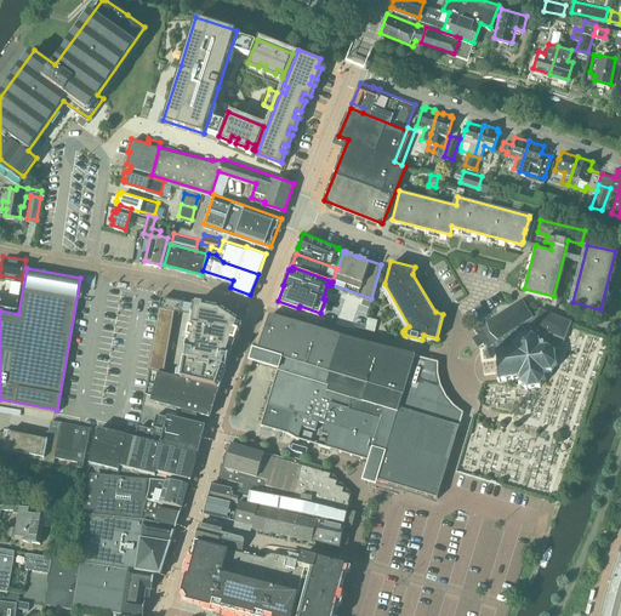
[(1,290),(0,298),(0,302),(17,306),(20,294),(1,290)]
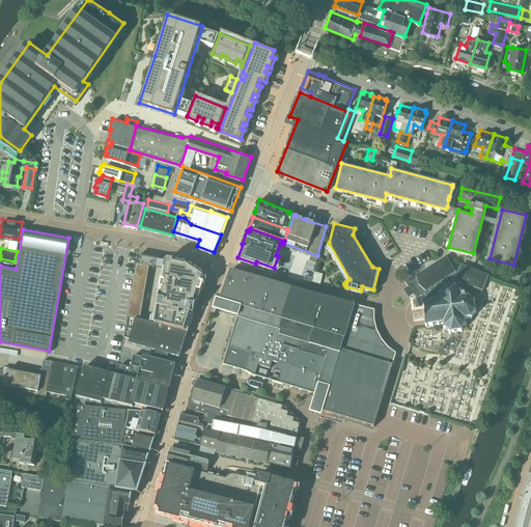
[(408,284),(406,285),(411,293),(412,292),(415,297),(420,294),(421,295),(455,270),(454,268),(446,255),(413,276),(412,274),(404,279),(408,284)]
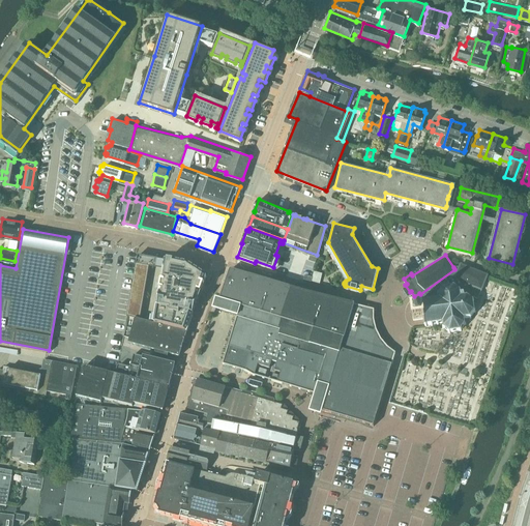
[(166,258),(154,321),(186,329),(206,273),(187,261),(166,258)]
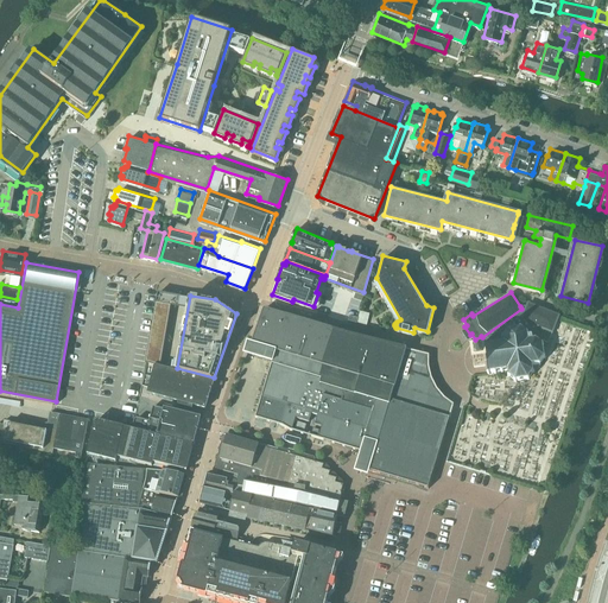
[(552,329),(558,312),(529,300),(526,304),(524,303),(520,306),(521,309),(482,337),(485,340),(482,340),(483,349),(473,350),(474,363),(486,362),(486,372),(489,370),(489,369),(494,369),(494,370),(496,369),(496,368),(500,368),(501,369),(504,369),(502,368),(507,367),(508,372),(507,373),(508,374),(510,373),(514,376),(514,378),(515,379),(517,378),(527,376),(530,376),(529,375),(533,368),(534,369),(534,367),(533,367),(532,361),(537,361),(539,362),(539,361),(539,359),(544,354),(545,354),(545,353),(544,351),(543,342),(544,341),(543,340),(542,341),(537,337),(539,335),(549,338),(552,329)]
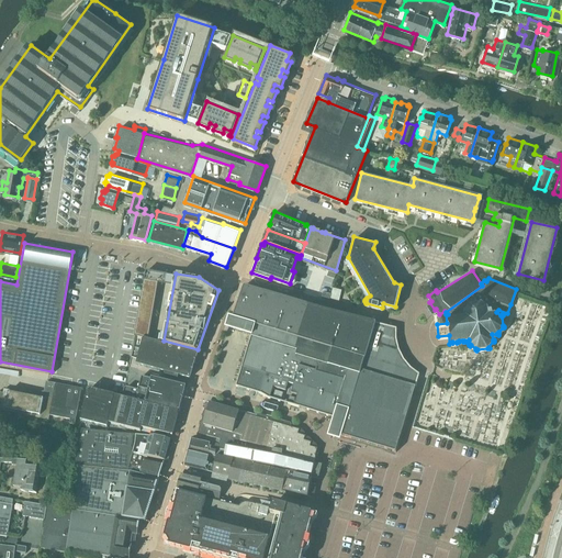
[(360,367),(374,320),(321,305),(244,283),(233,316),(232,316),(228,325),(251,332),(236,383),(261,390),(268,394),(271,395),(271,394),(273,384),(300,392),(296,402),(296,403),(336,415),(330,431),(339,434),(340,432),(360,367)]
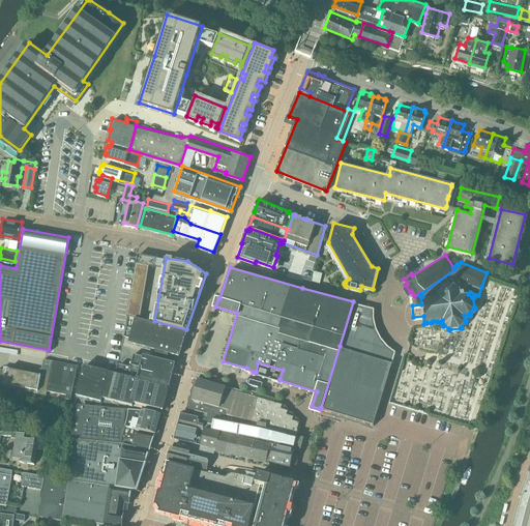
[(374,424),(395,350),(387,344),(381,335),(377,327),(374,317),(374,307),(363,304),(353,301),(340,346),(321,407),(343,414),(374,424)]
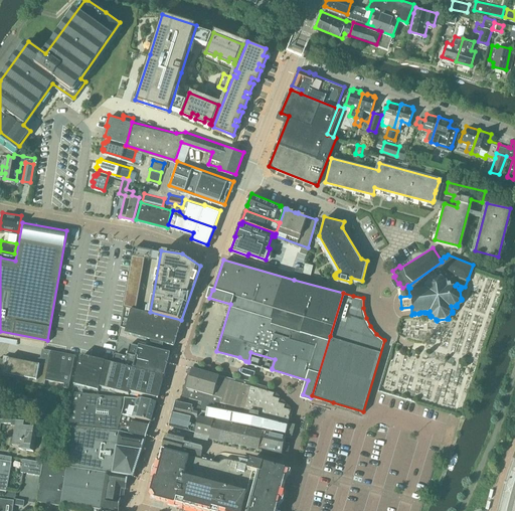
[(124,306),(120,320),(122,321),(123,321),(121,320),(123,312),(128,313),(124,330),(174,343),(180,323),(181,320),(130,307),(124,306)]
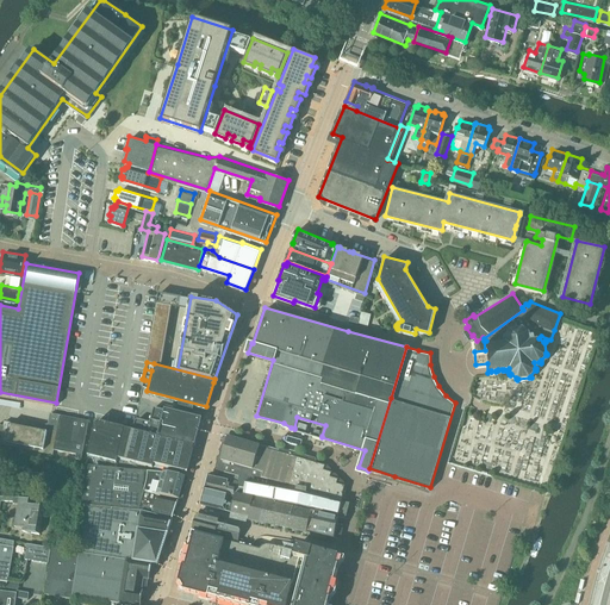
[(132,426),(194,441),(200,415),(172,407),(173,405),(166,404),(166,406),(153,404),(149,418),(137,416),(135,417),(132,426)]
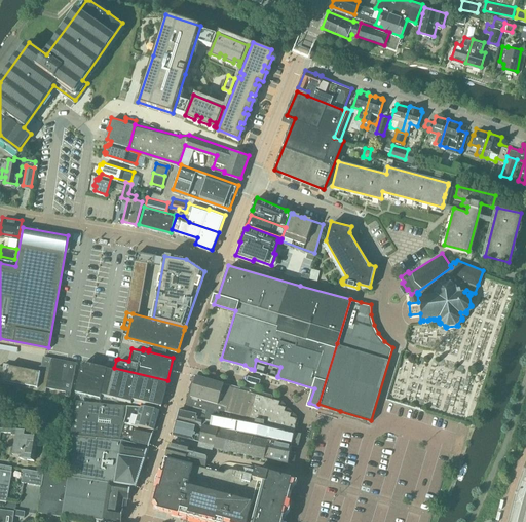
[(76,361),(65,358),(43,353),(40,368),(4,361),(3,366),(0,365),(0,375),(1,376),(0,380),(45,389),(46,386),(70,390),(76,361)]
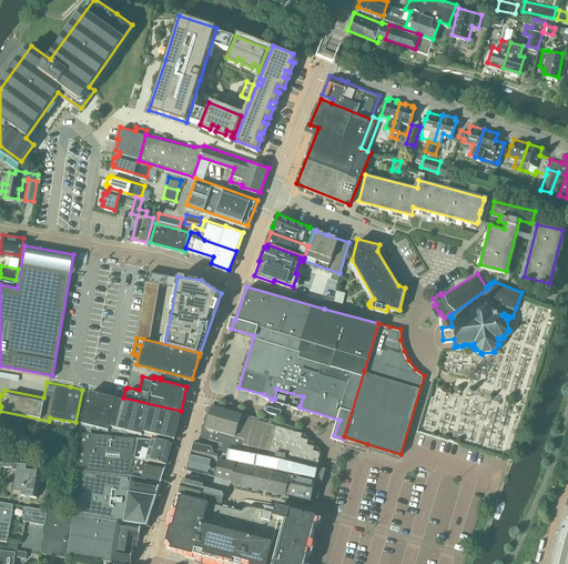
[(174,437),(183,413),(90,390),(82,421),(109,427),(109,424),(142,432),(143,429),(174,437)]
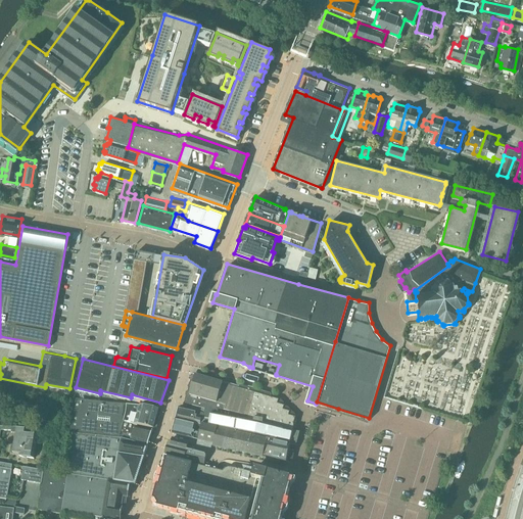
[(256,360),(254,367),(262,369),(264,362),(256,360)]
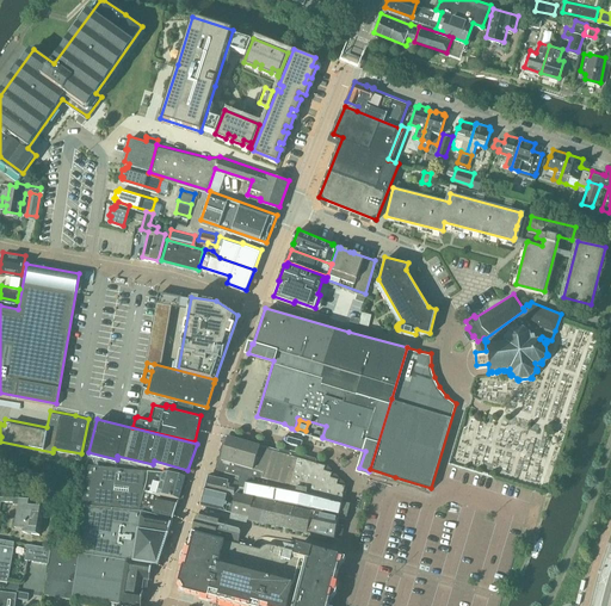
[(315,424),(312,434),(320,437),(323,426),(315,424)]
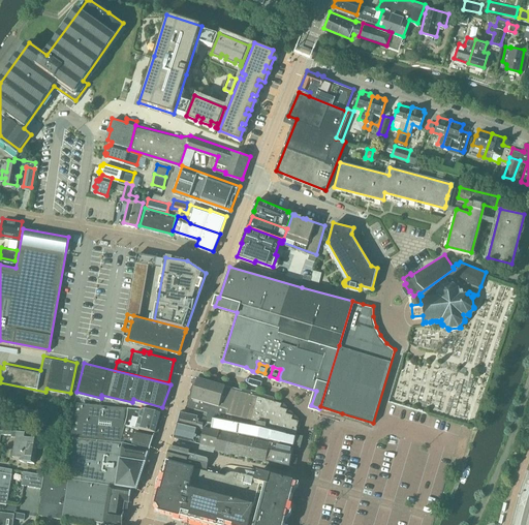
[(299,419),(292,418),(293,413),(287,411),(288,407),(281,405),(282,401),(197,377),(189,405),(214,412),(213,414),(211,426),(237,431),(257,435),(287,442),(298,445),(301,433),(296,432),(298,426),(297,426),(299,419)]
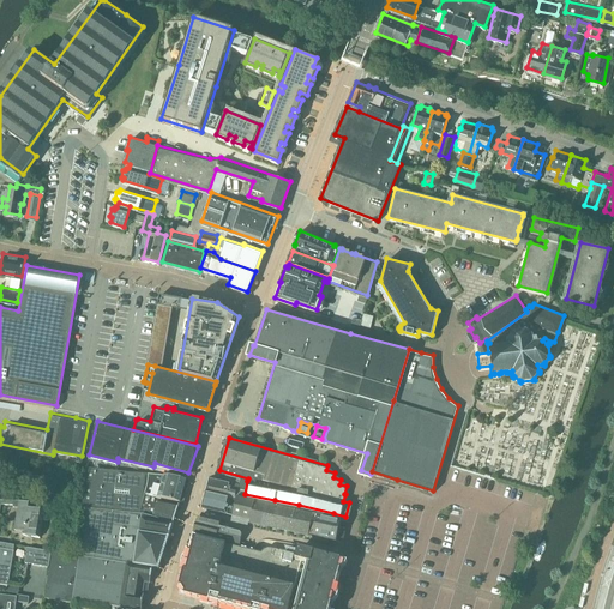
[(54,495),(60,462),(46,459),(41,489),(44,489),(44,493),(54,495)]
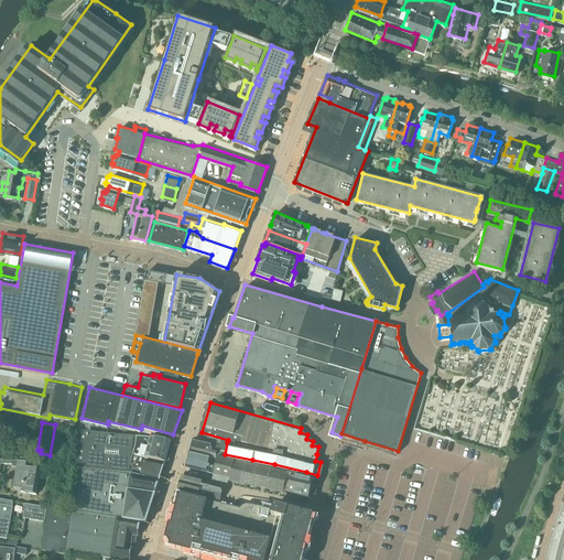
[(151,435),(136,433),(136,432),(79,427),(75,463),(78,463),(78,464),(107,469),(129,469),(132,452),(149,455),(149,454),(166,459),(172,439),(151,434),(151,435)]
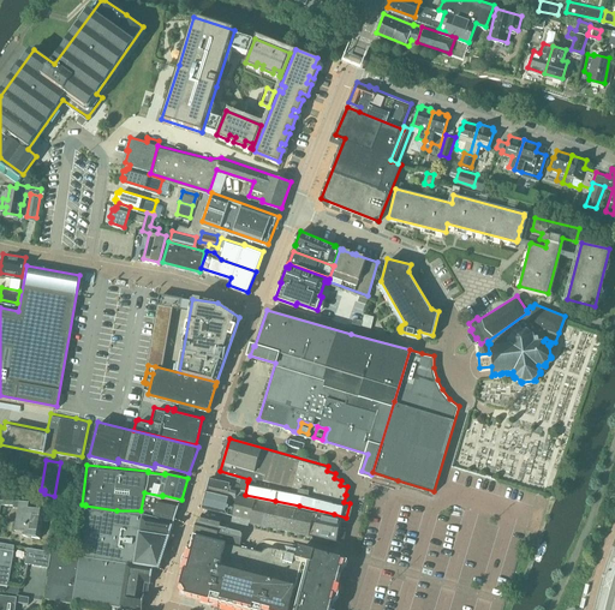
[(233,480),(210,476),(208,489),(232,494),(237,495),(245,496),(246,489),(236,488),(232,488),(233,480)]
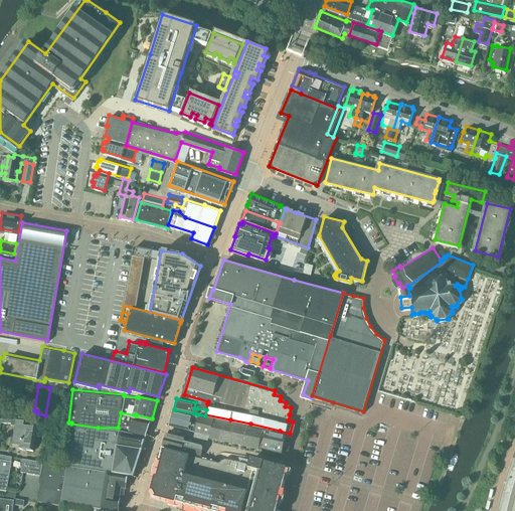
[(195,430),(198,414),(194,413),(193,414),(174,409),(169,423),(190,429),(195,430)]
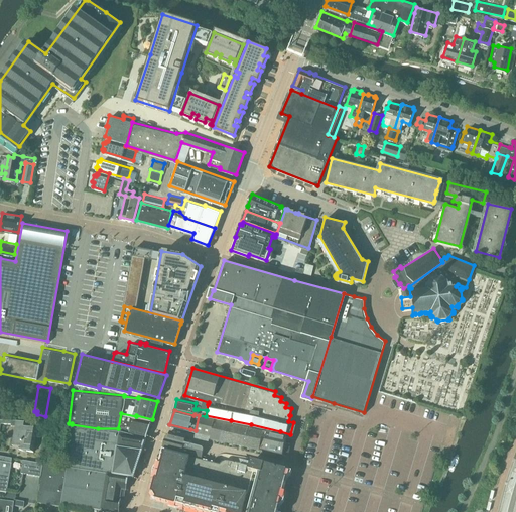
[(131,431),(146,436),(150,421),(135,417),(136,416),(121,413),(118,428),(120,428),(131,431)]
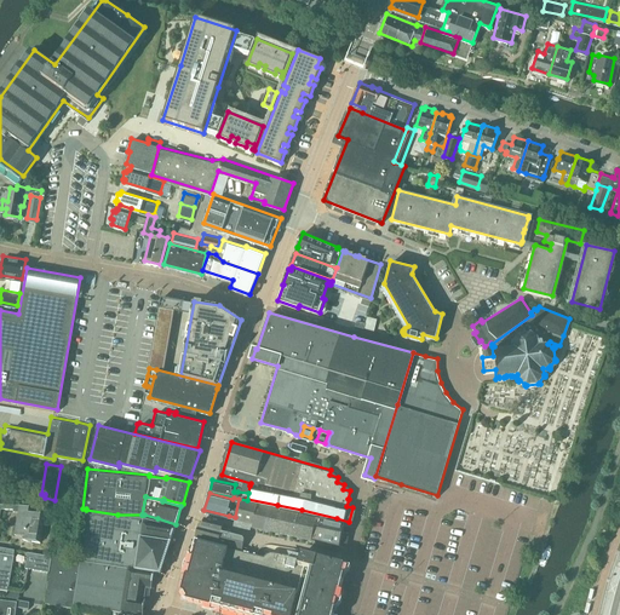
[(310,538),(315,518),(315,516),(247,500),(239,499),(235,517),(252,522),(252,524),(310,538)]
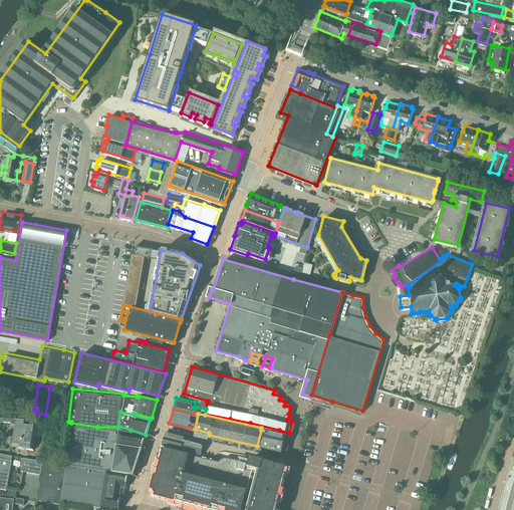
[(0,416),(0,425),(1,420),(11,420),(11,422),(16,422),(12,441),(19,442),(19,445),(33,448),(38,418),(32,417),(31,425),(23,423),(24,419),(16,417),(0,416)]
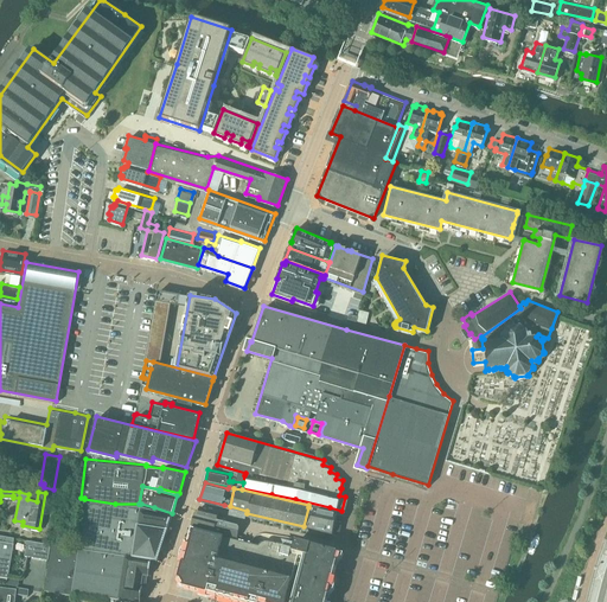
[(172,513),(154,507),(141,504),(139,504),(115,504),(84,499),(82,523),(166,532),(172,513)]
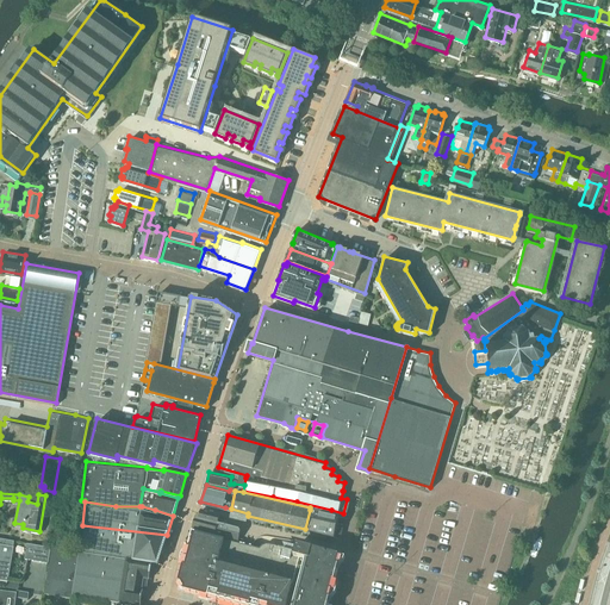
[(200,506),(199,512),(198,512),(194,513),(191,525),(210,532),(215,534),(215,532),(237,537),(240,529),(237,525),(225,522),(226,518),(218,517),(219,511),(200,506)]
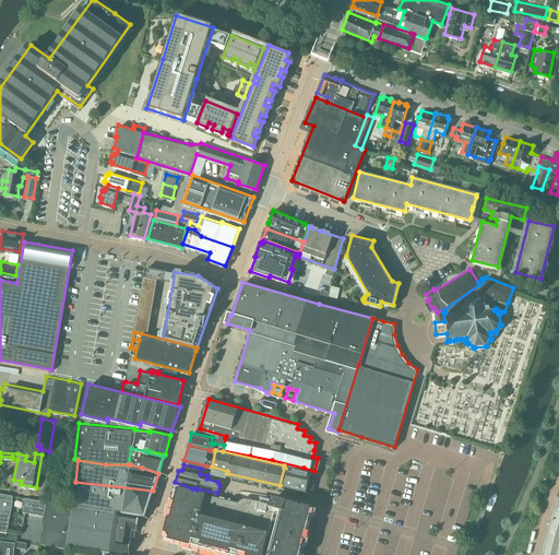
[(284,468),(280,485),(311,492),(316,473),(284,465),(284,468)]
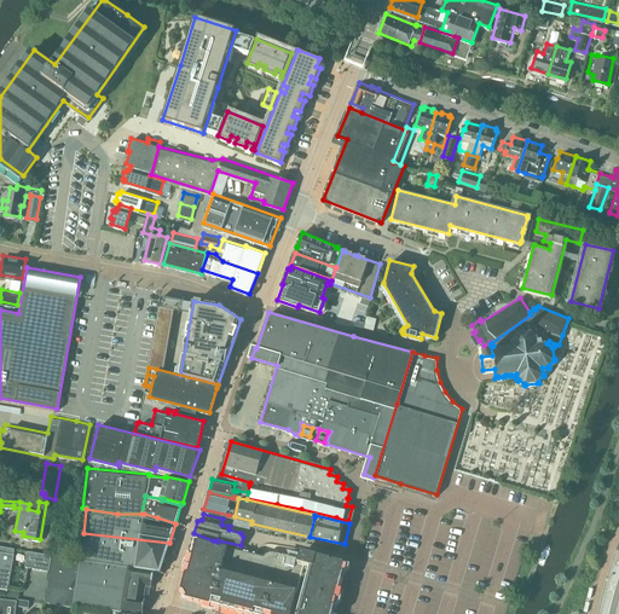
[(154,568),(161,569),(169,543),(84,533),(80,556),(113,561),(133,565),(154,568)]
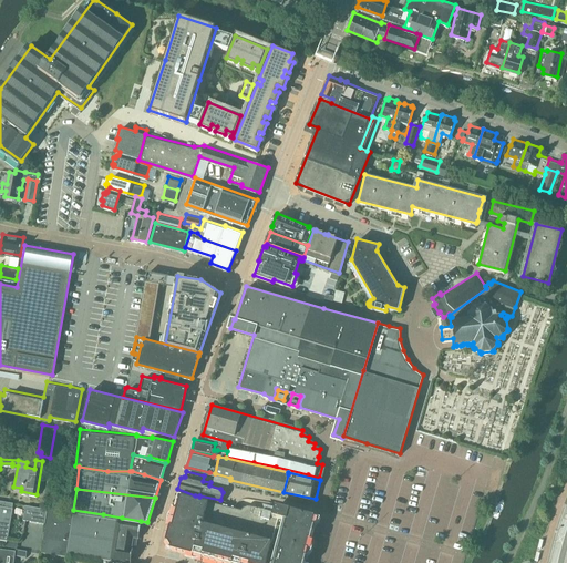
[(219,502),(188,493),(178,491),(164,544),(175,548),(233,562),(302,562),(316,518),(309,517),(275,507),(275,508),(269,507),(270,499),(247,494),(244,494),(241,495),(239,497),(237,499),(235,501),(234,503),(233,505),(219,502)]
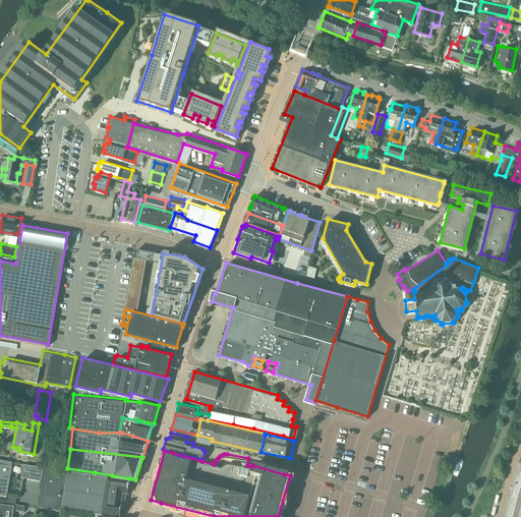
[(41,477),(43,465),(23,461),(20,474),(41,477)]
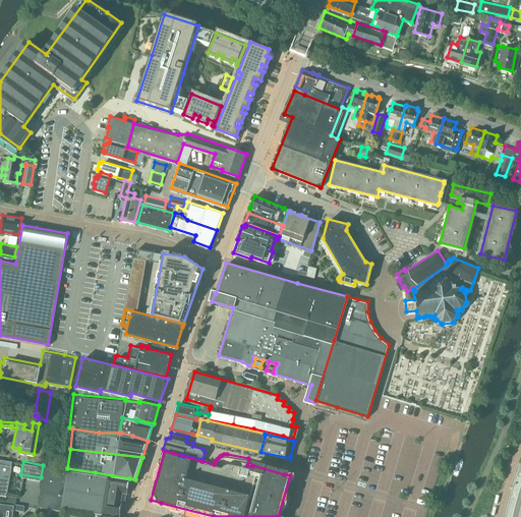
[(0,492),(5,494),(10,465),(0,462),(0,492)]
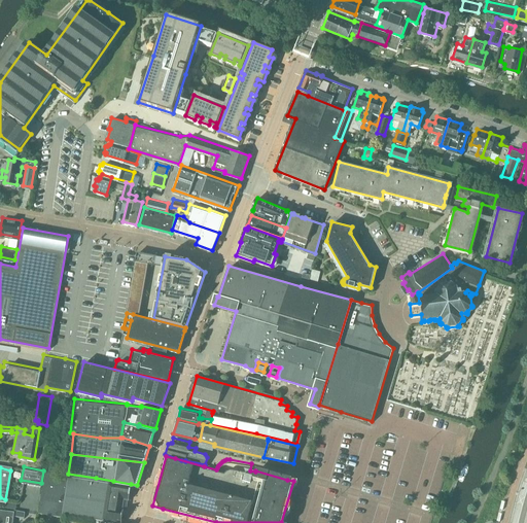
[(44,471),(38,511),(61,514),(62,512),(120,521),(125,499),(110,496),(109,496),(93,493),(96,478),(68,474),(68,475),(44,471)]
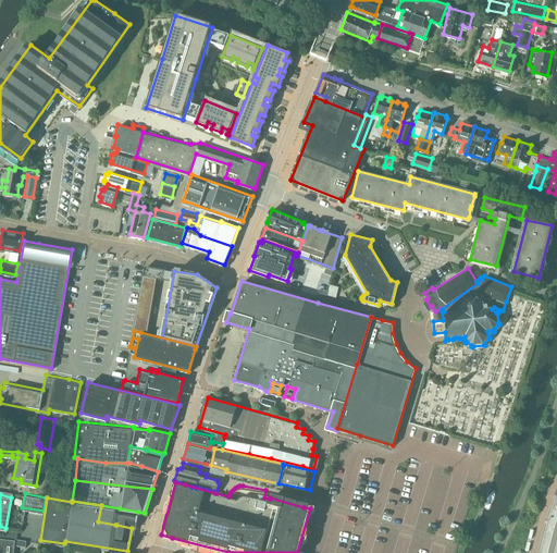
[(116,525),(132,528),(132,526),(136,526),(138,512),(120,508),(101,505),(98,521),(115,525),(116,525)]
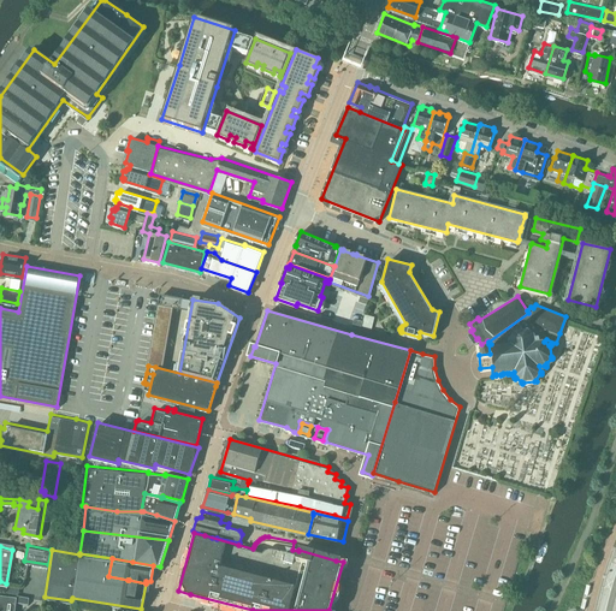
[(0,592),(0,610),(13,610),(16,600),(28,601),(29,594),(17,593),(16,595),(0,592)]
